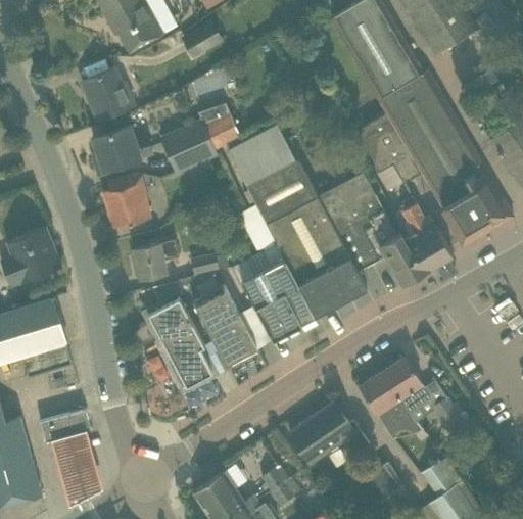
[(130,53),(148,44),(178,28),(161,0),(95,0),(115,37),(120,35),(130,53)]
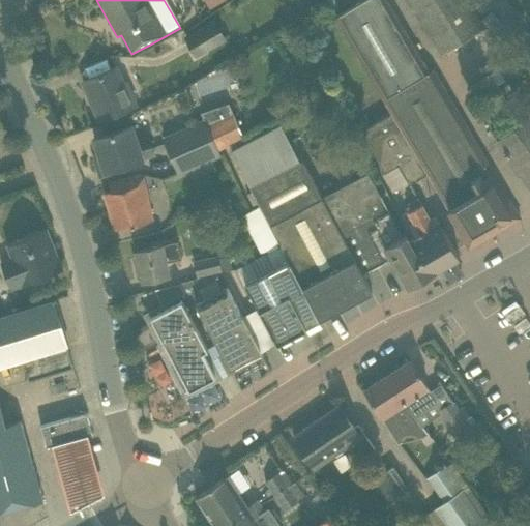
[(304,19),(327,5),(323,0),(305,0),(308,3),(298,9),(304,19)]
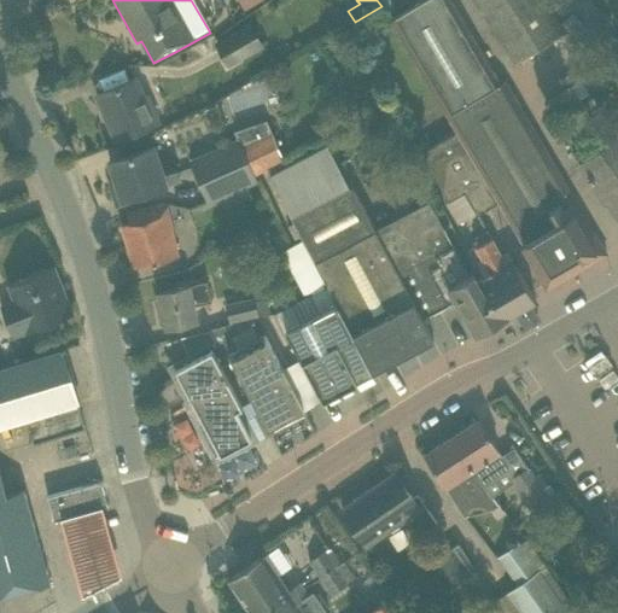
[(448,120),(534,269),(547,290),(548,289),(555,284),(557,285),(558,284),(557,282),(565,278),(565,279),(566,278),(575,273),(575,274),(576,273),(576,272),(583,267),(584,268),(605,256),(506,86),(501,88),(448,0),(430,0),(390,24),(448,120)]
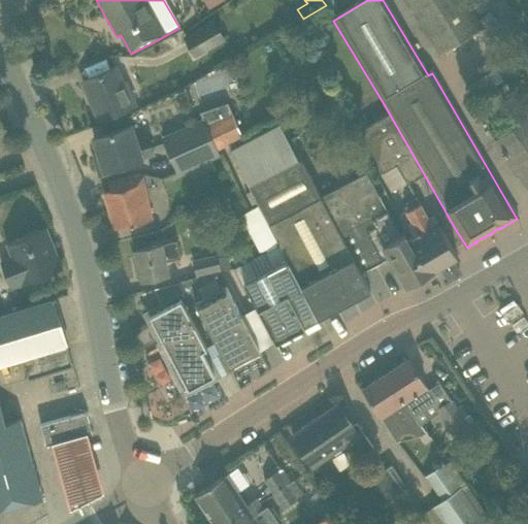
[(460,0),(401,0),(439,59),(482,31),(460,0)]
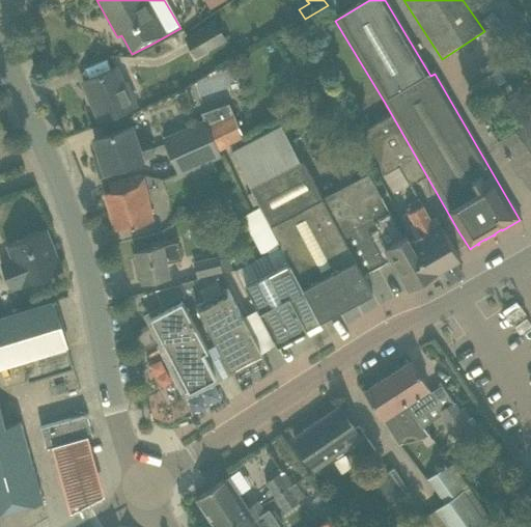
[(527,25),(511,8),(500,20),(514,35),(527,25)]
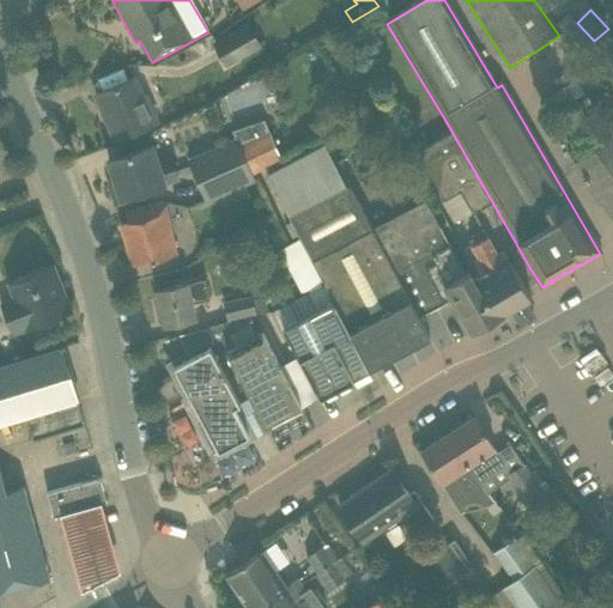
[(248,30),(214,48),(226,68),(259,50),(248,30)]
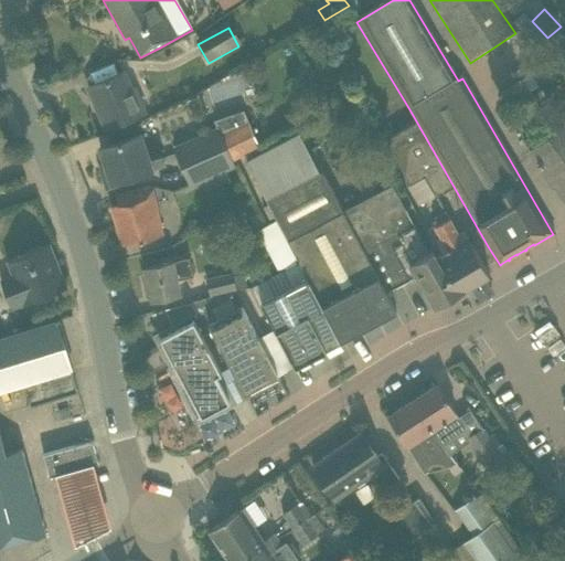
[(106,133),(127,124),(144,116),(132,91),(130,92),(124,75),(88,91),(106,133)]
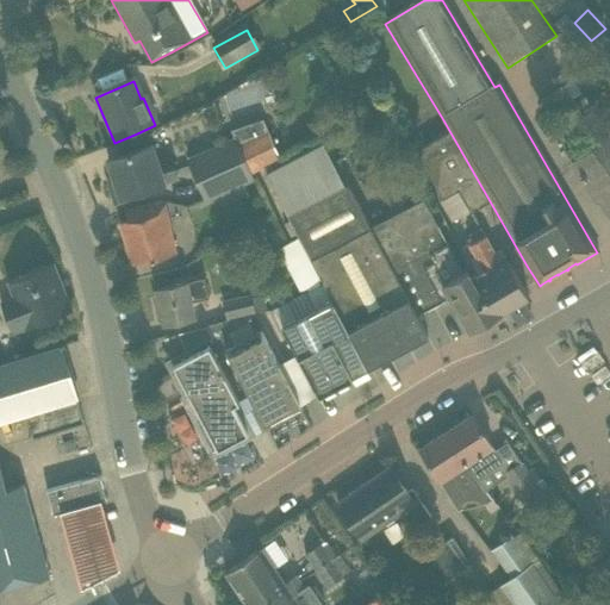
[(547,117),(582,97),(574,83),(540,104),(547,117)]
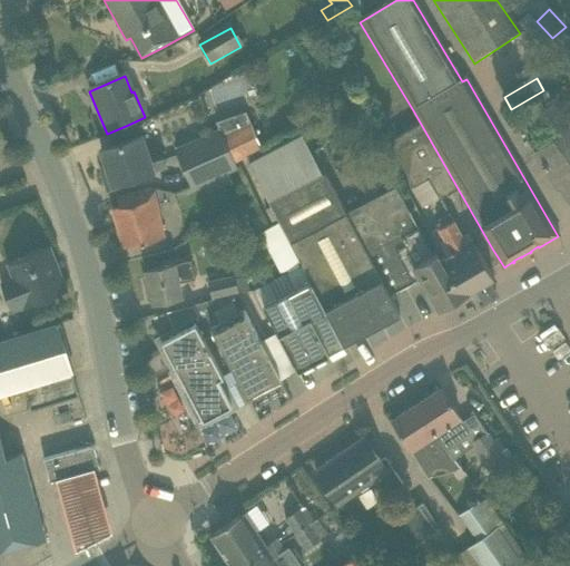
[(186,175),(228,156),(234,166),(264,153),(249,123),(220,136),(219,135),(176,154),(186,175)]
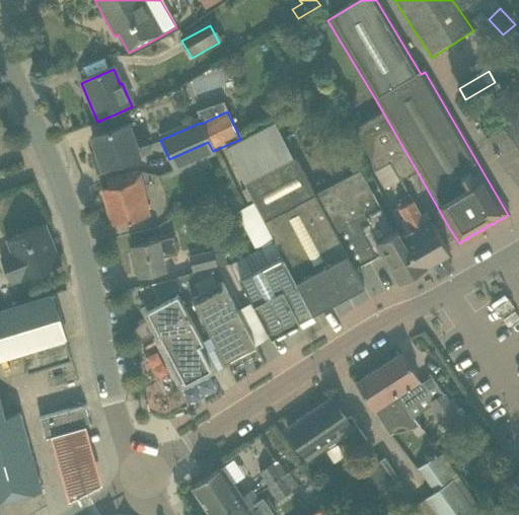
[(379,172),(388,190),(399,182),(417,173),(382,116),(352,134),(376,174),(379,172)]
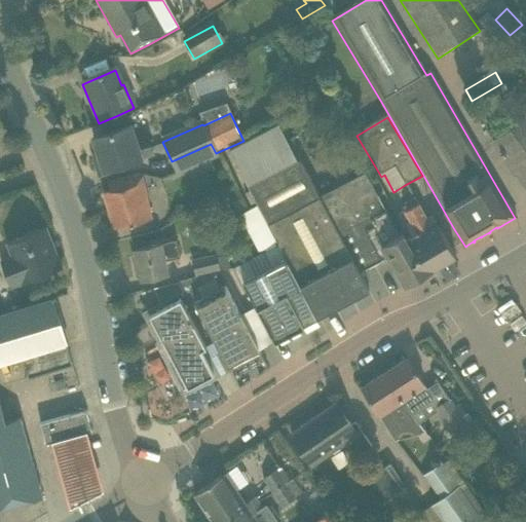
[(525,121),(495,145),(525,190),(525,121)]
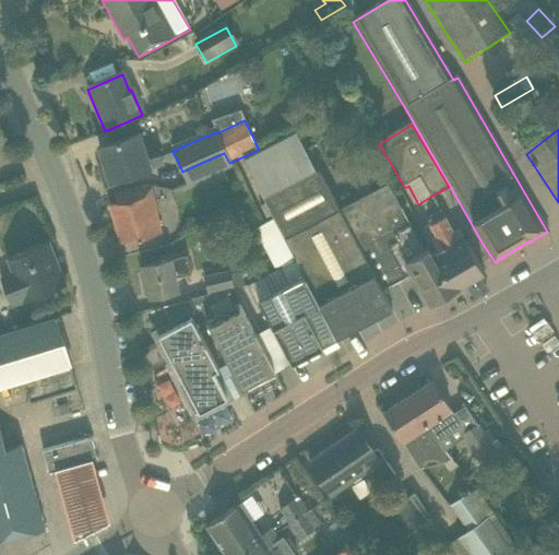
[(382,292),(346,222),(341,212),(320,173),(317,175),(296,134),(244,162),(265,202),(306,279),(321,307),(320,308),(337,340),(392,310),(382,292)]
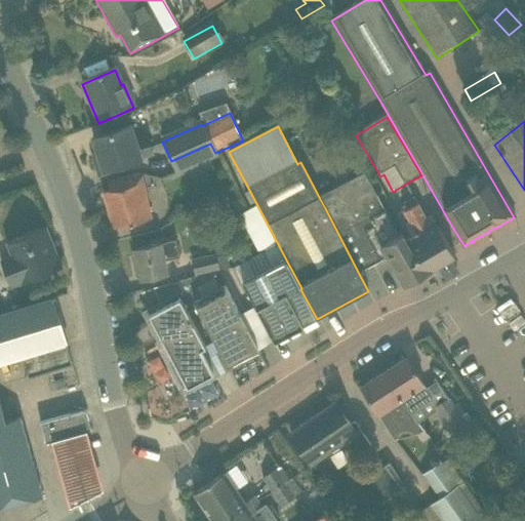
[(98,174),(118,168),(153,156),(148,138),(135,143),(129,127),(93,139),(99,159),(93,161),(98,174)]
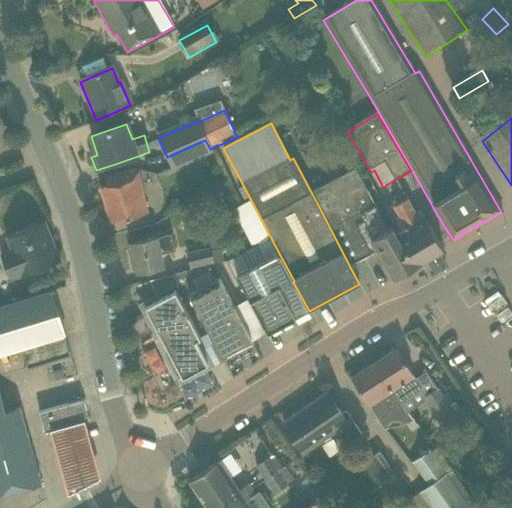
[(205,140),(167,157),(172,171),(212,154),(210,149),(205,140)]
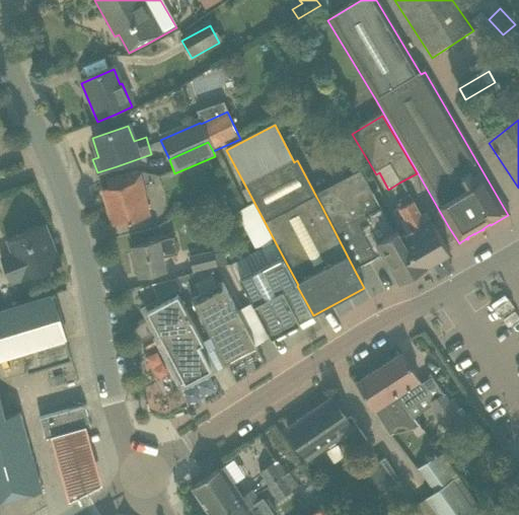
[(429,269),(420,252),(411,256),(403,243),(402,244),(399,238),(401,238),(398,233),(395,235),(366,180),(362,172),(316,197),(321,206),(355,271),(382,254),(398,285),(429,269)]
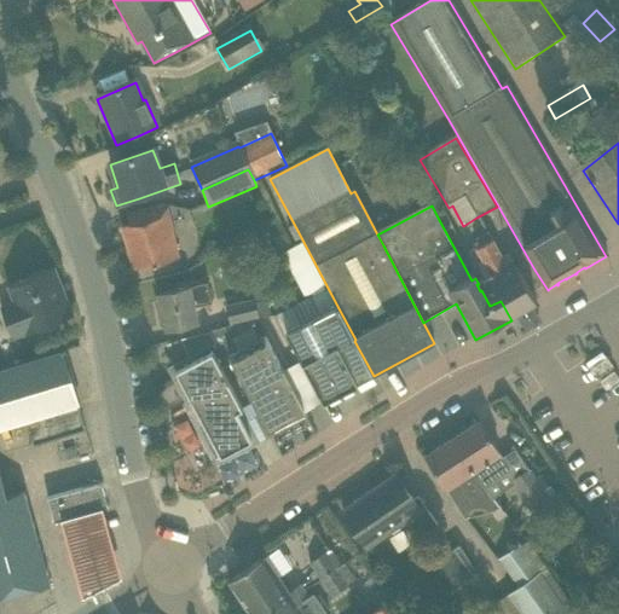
[(194,213),(123,232),(134,271),(168,262),(169,267),(191,261),(184,233),(198,230),(194,213)]
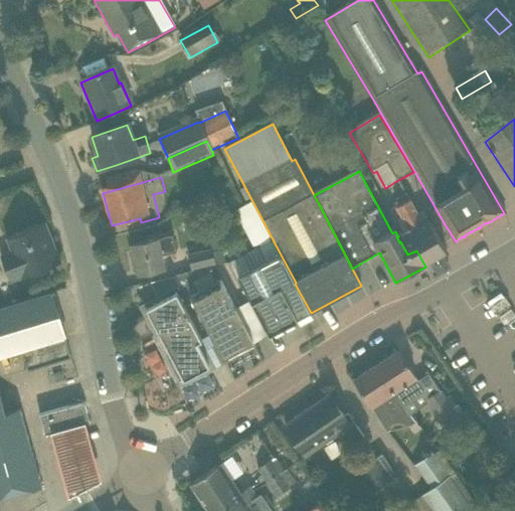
[(404,233),(398,236),(396,236),(399,242),(400,241),(407,254),(416,250),(425,267),(447,254),(431,225),(425,228),(407,195),(398,201),(401,207),(398,208),(388,213),(394,224),(398,222),(404,233)]
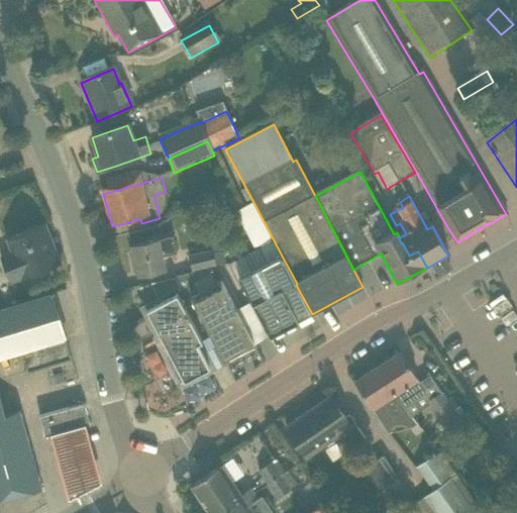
[(22,282),(42,274),(61,266),(45,226),(7,241),(12,254),(1,259),(11,285),(22,281),(22,282)]
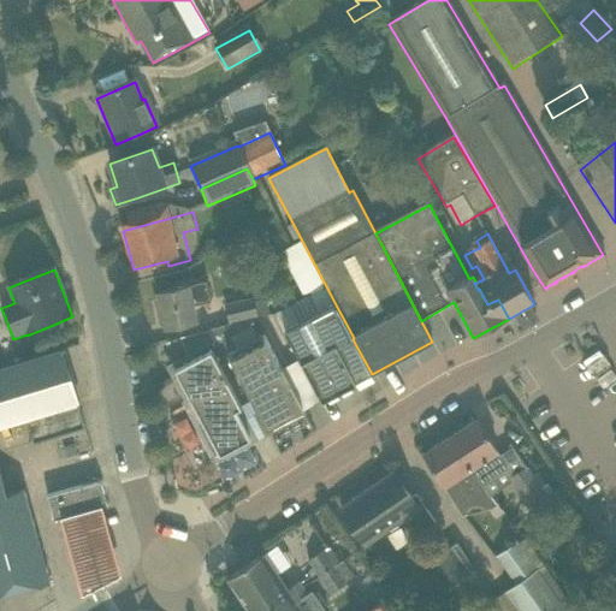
[(166,330),(197,322),(195,308),(212,304),(208,286),(190,290),(190,288),(159,295),(166,330)]
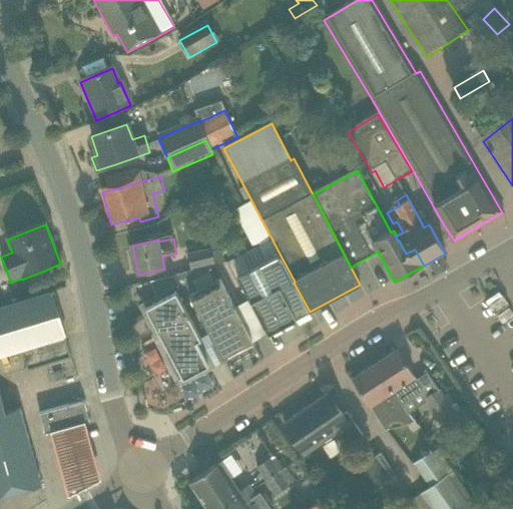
[(211,251),(187,258),(191,272),(214,266),(211,251)]
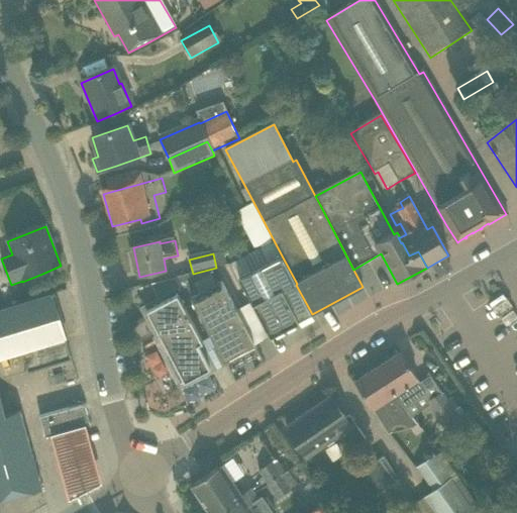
[(299,323),(299,322),(312,314),(296,285),(297,284),(283,258),(269,266),(267,267),(252,274),(240,281),(261,320),(271,338),(299,323)]
